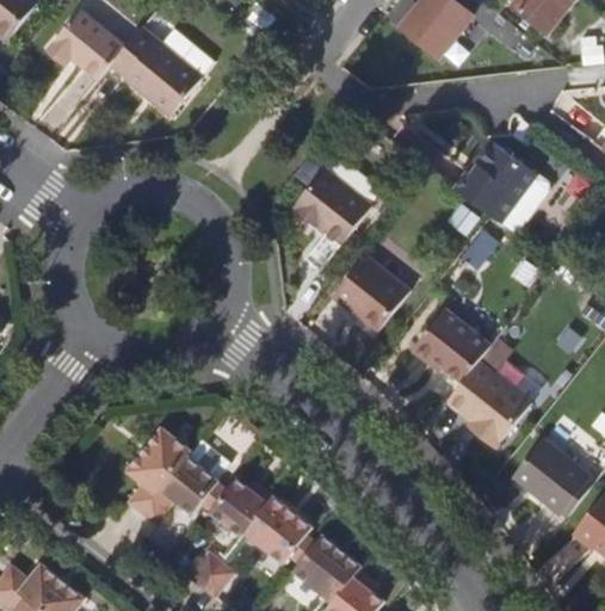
[(36,0),(0,0),(0,34),(6,38),(36,0)]
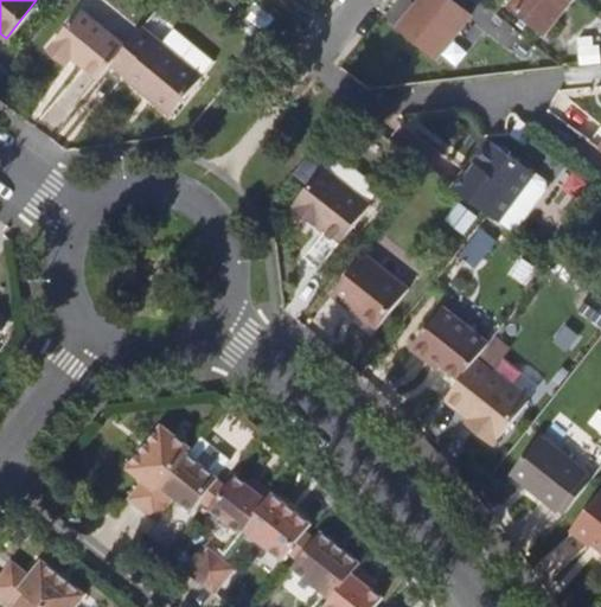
[(466,12),(451,0),(419,0),(400,24),(434,52),(466,12)]
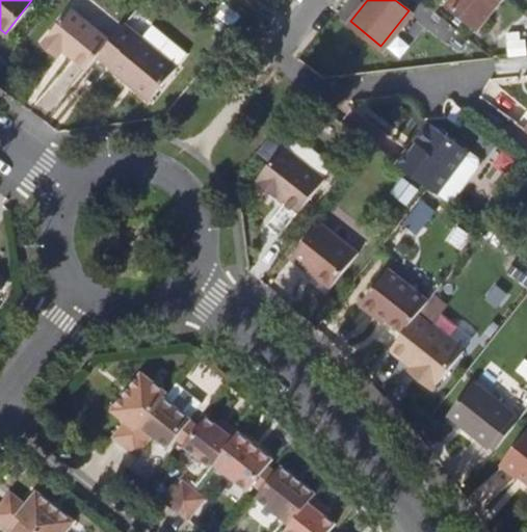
[(472,26),(492,0),(441,0),(441,1),(472,26)]
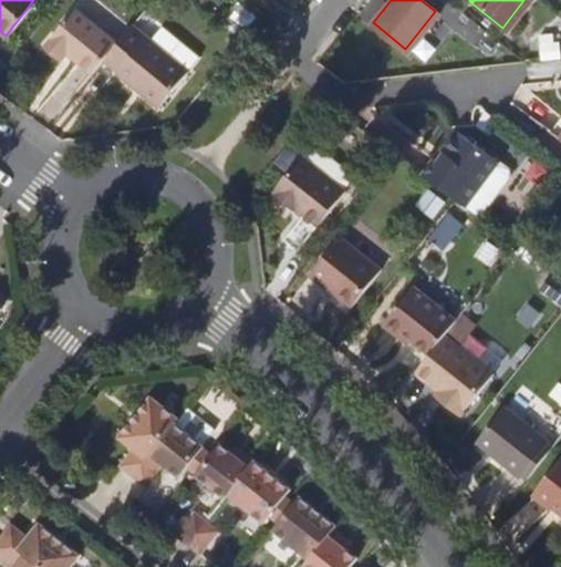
[(114,42),(72,9),(44,43),(61,57),(63,53),(89,73),(101,59),(114,42)]
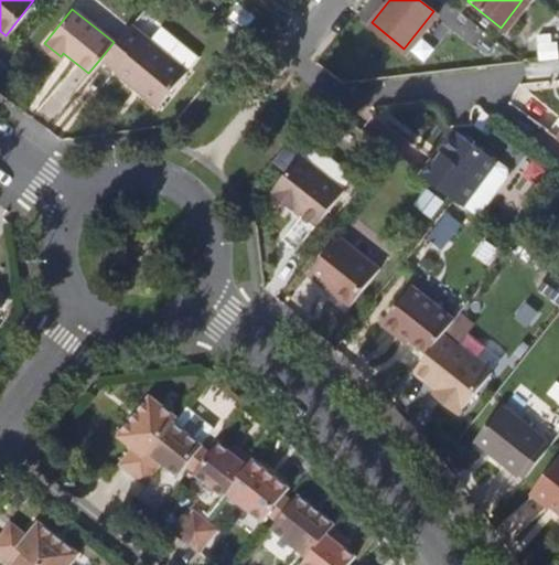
[(481,56),(495,38),(474,21),(460,40),(481,56)]
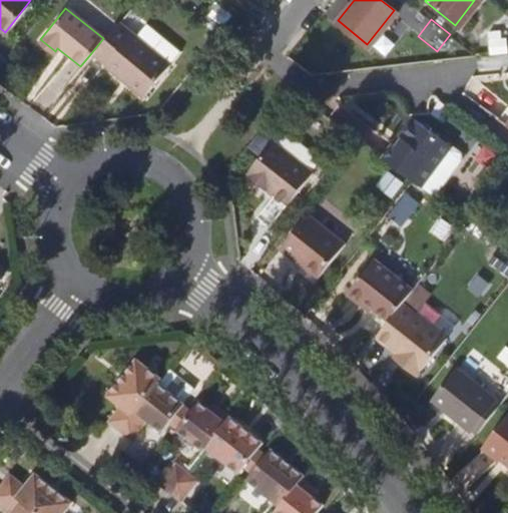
[(103,38),(91,53),(103,64),(102,65),(140,96),(167,64),(116,23),(103,38)]
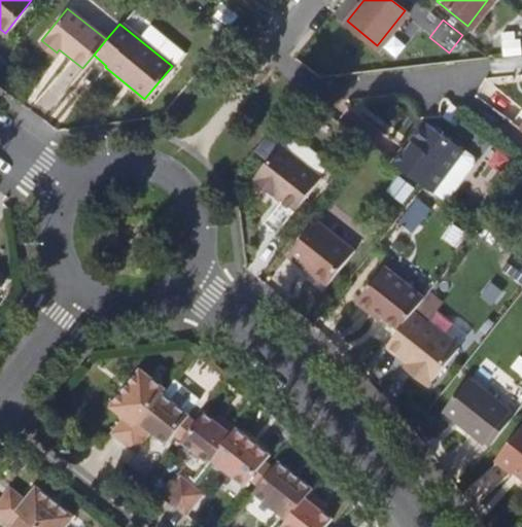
[(57,53),(41,40),(37,44),(53,58),(57,53)]
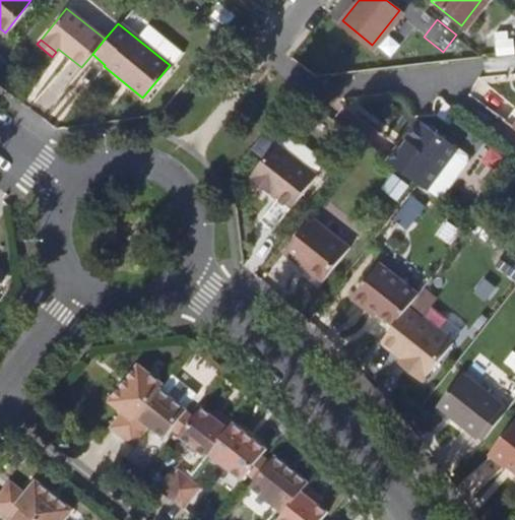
[(510,126),(514,118),(514,109),(514,110),(510,107),(500,119),(510,126)]
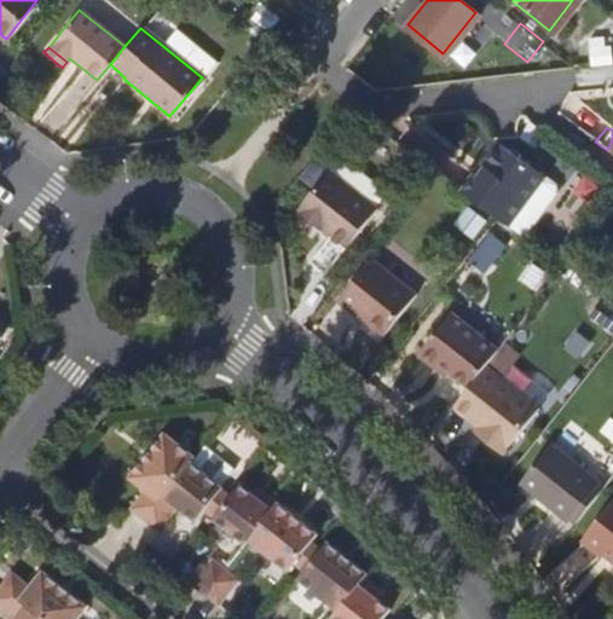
[(456,187),(502,221),(524,192),(538,173),(496,142),(490,143),(479,157),(480,163),(473,174),(469,171),(456,187)]
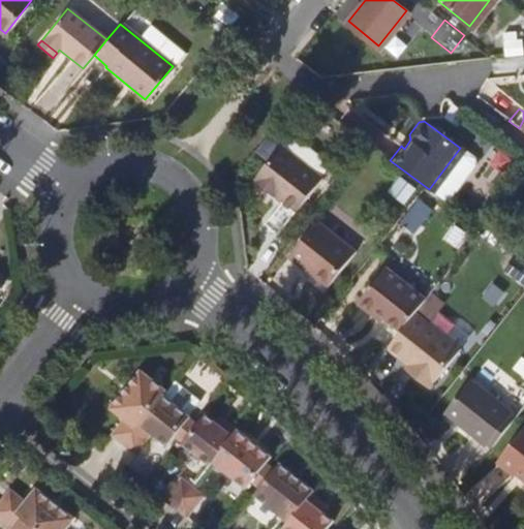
[(409,134),(401,146),(404,149),(410,139),(409,134)]
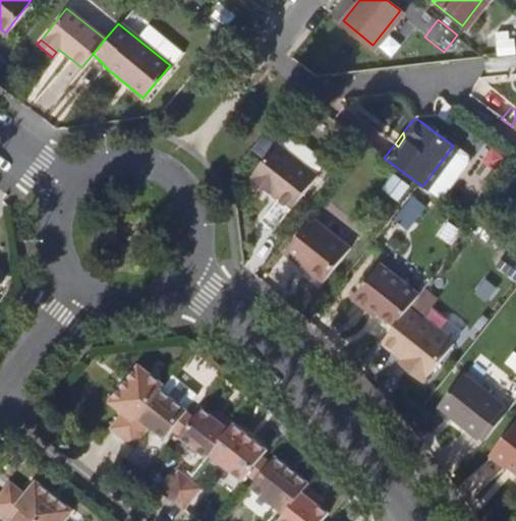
[(276,145),(275,142),(247,177),(288,209),(316,175),(314,174),(304,167),(313,155),(290,135),(283,136),(276,145)]
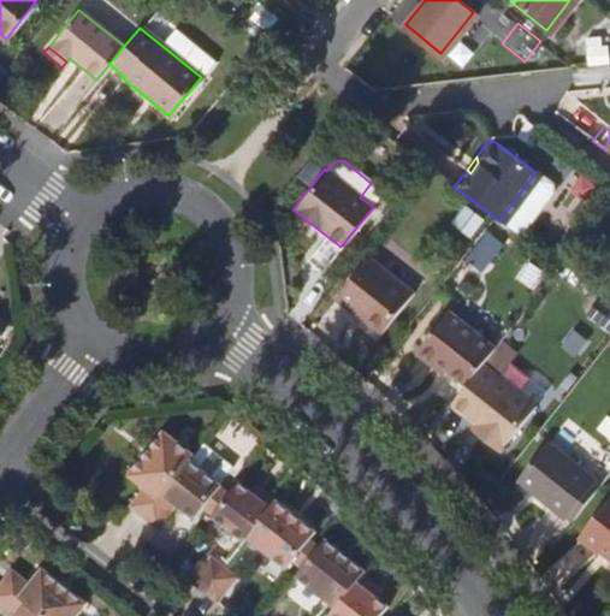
[(545,179),(536,172),(521,191),(531,199),(545,179)]
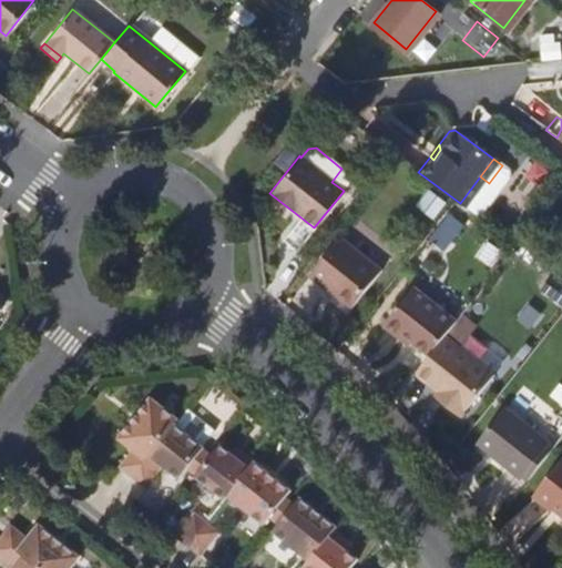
[(341,169),(331,182),(343,190),(349,181),(348,173),(341,169)]
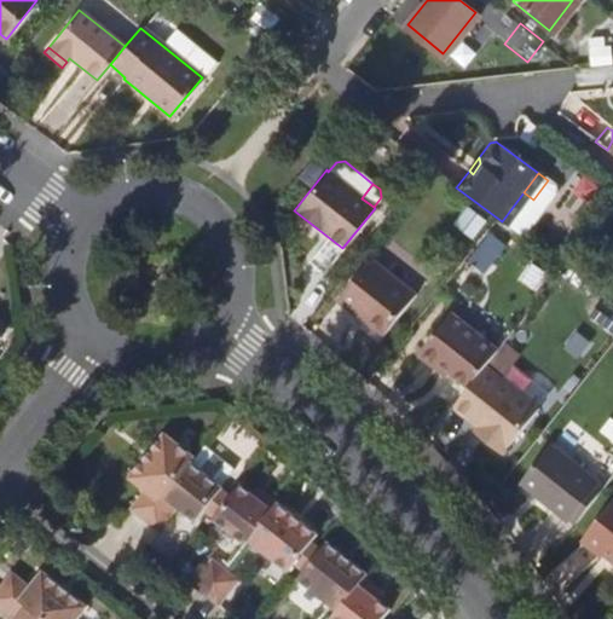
[(404,288),(358,252),(325,294),(370,329),(404,288)]
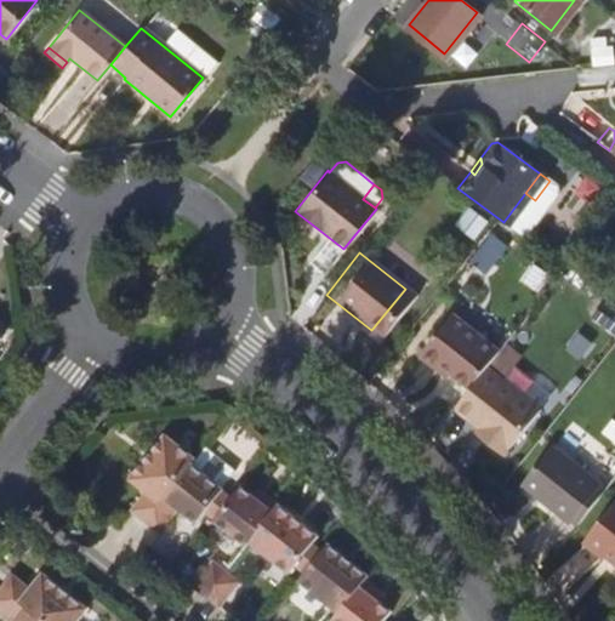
[(496,351),(449,313),(416,355),(434,369),(438,365),(449,374),(467,388),(484,368),(496,351)]
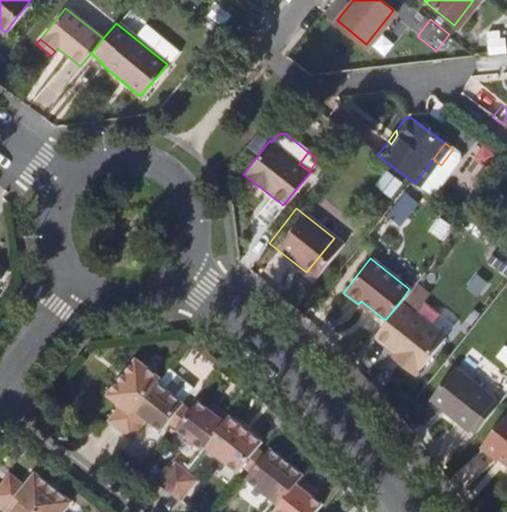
[(370,308),(361,301),(358,304),(367,311),(370,308)]
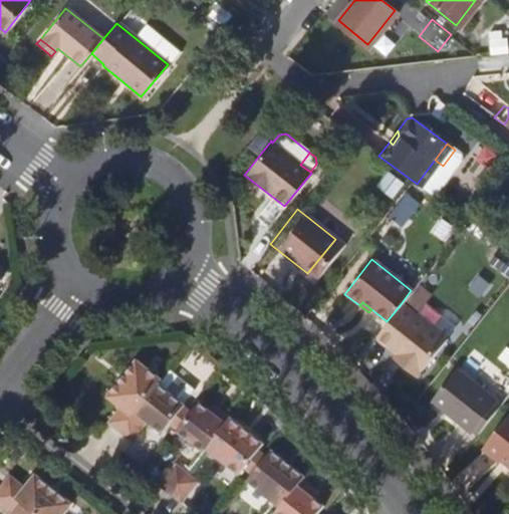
[(445,338),(401,304),(387,321),(373,338),(394,354),(402,360),(398,364),(415,376),(445,338)]
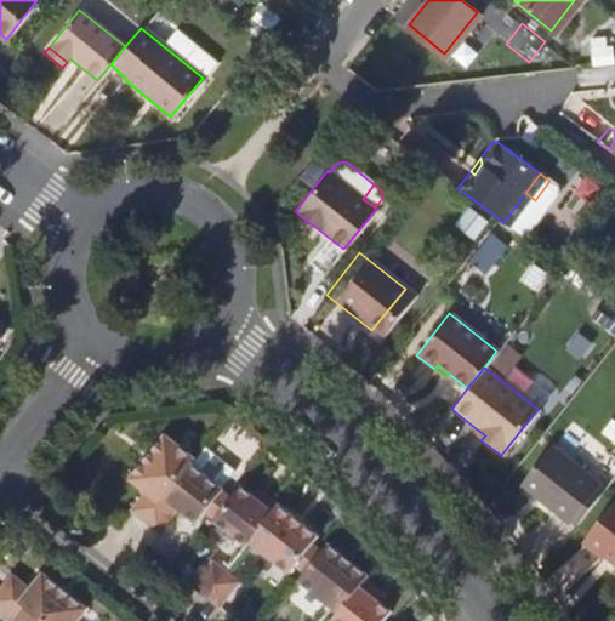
[(485,436),(476,428),(472,433),(480,440),(485,436)]
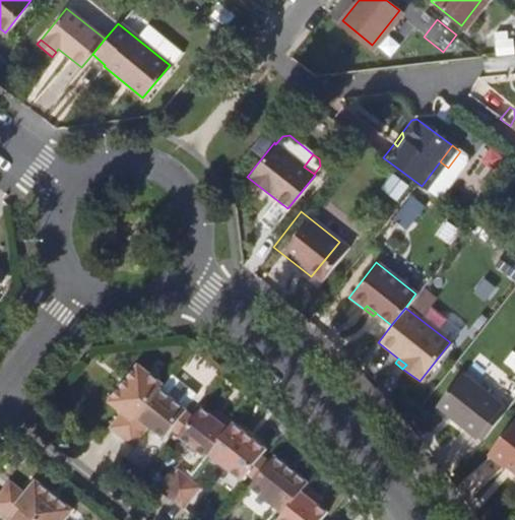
[(107,427),(119,436),(157,387),(161,383),(135,363),(106,400),(120,411),(107,427)]
